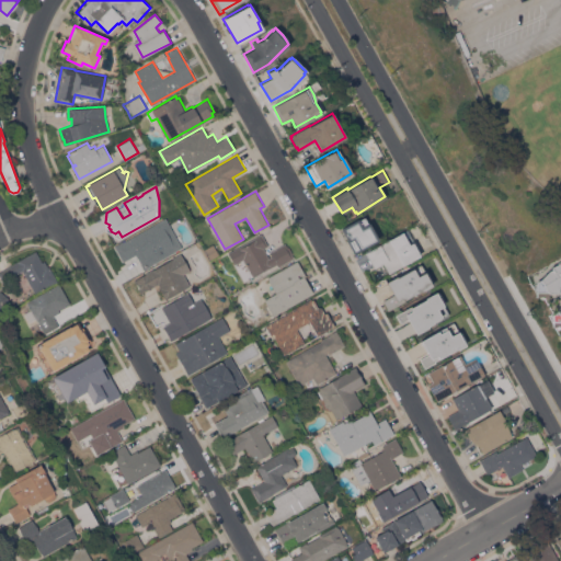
[(354,253),(345,239),(347,238),(341,228),(357,218),(358,219),(363,217),(367,224),(368,222),(378,240),(354,253)]
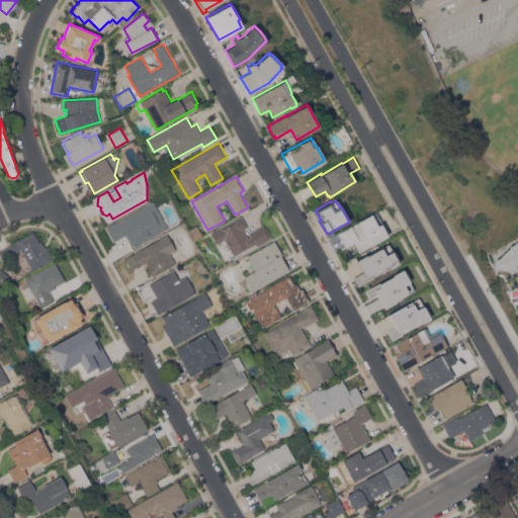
[(153,201),(168,228),(139,244),(139,246),(134,249),(125,235),(113,241),(106,228),(153,201)]
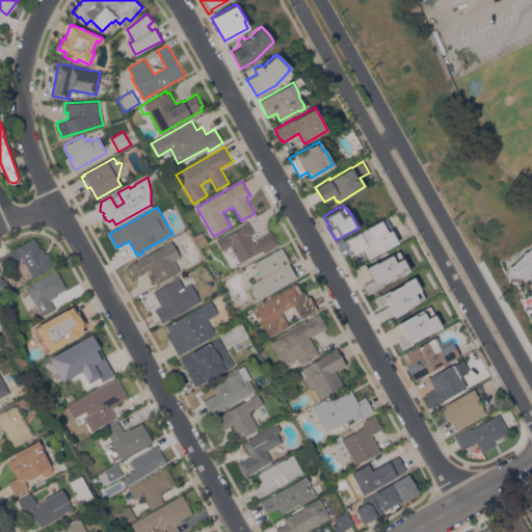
[(382,219),(386,217),(399,241),(368,259),(363,249),(354,254),(346,240),(382,219)]
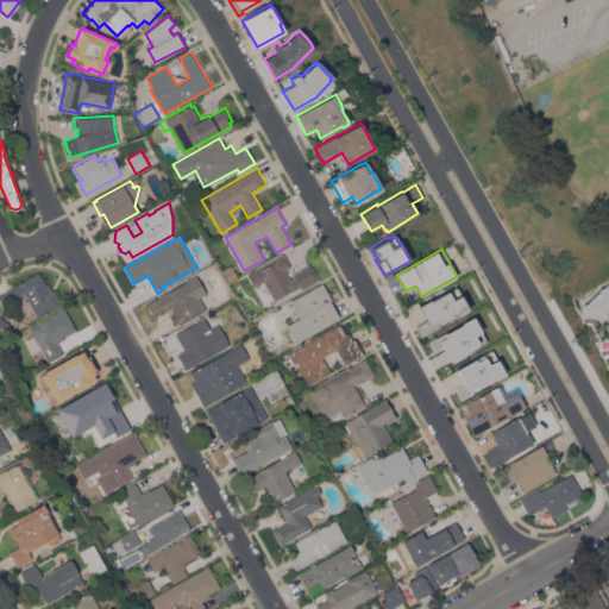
[(284,253),(292,265),(286,269),(292,278),(295,277),(293,272),(309,263),(312,268),(313,267),(318,275),(316,275),(319,278),(302,289),(300,286),(275,300),(269,302),(262,289),(252,294),(249,288),(253,286),(248,274),(284,253)]
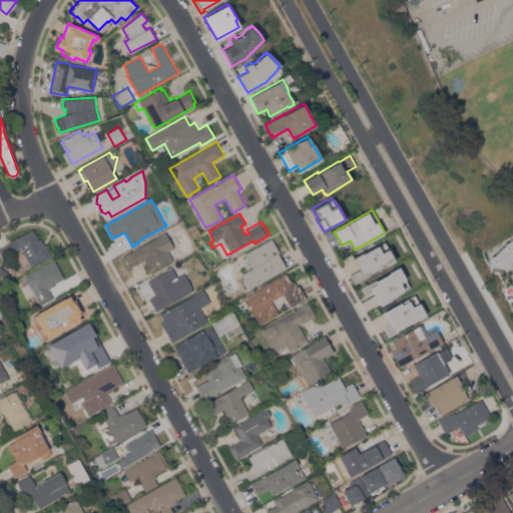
[(170,228),(169,226),(176,222),(177,224),(179,227),(172,231),(170,228)]
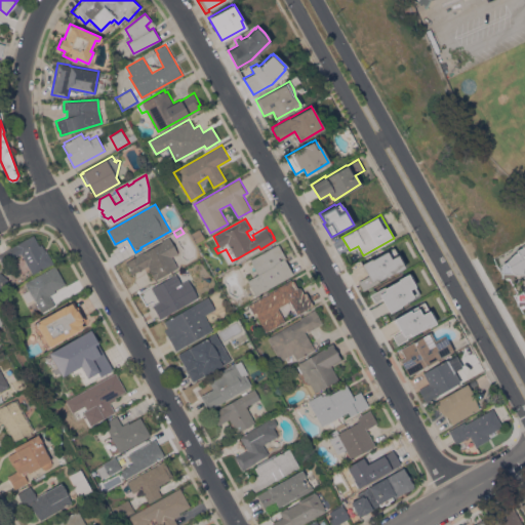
[(199,228),(205,237),(197,242),(191,233),(199,228)]
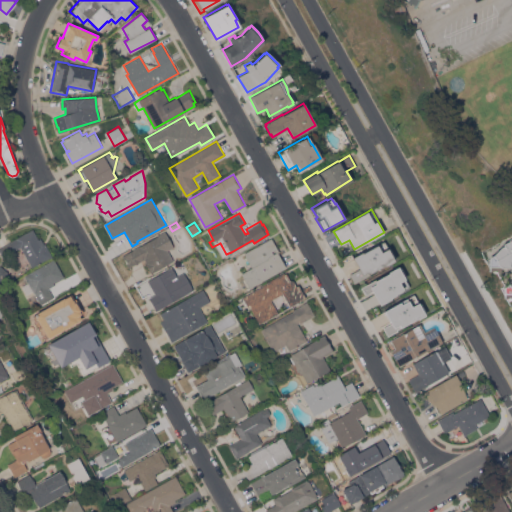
[(0,246),(16,238),(16,237),(33,228),(38,239),(41,237),(44,243),(45,242),(53,256),(32,268),(21,246),(2,256),(0,252),(0,246)]
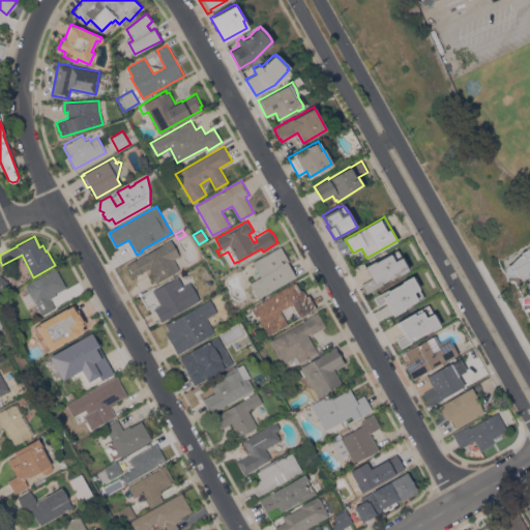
[(137,258),(145,254),(163,243),(171,239),(179,255),(174,259),(179,269),(156,282),(155,280),(156,280),(152,273),(151,273),(150,271),(151,271),(149,267),(134,276),(130,272),(131,271),(129,268),(128,268),(126,264),(137,258)]
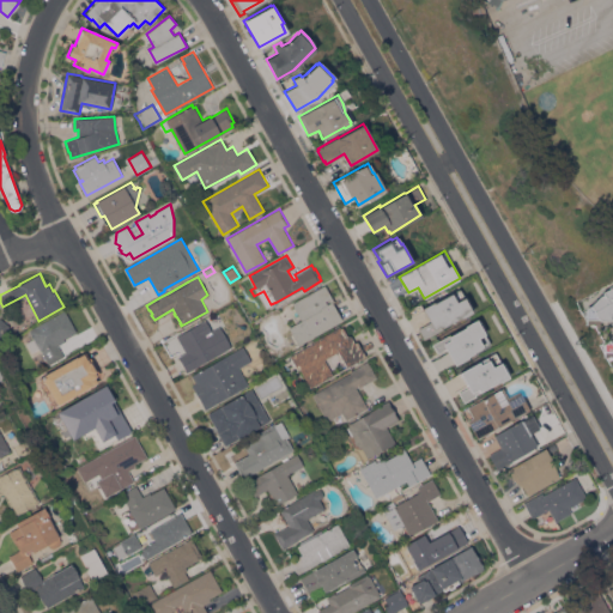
[(599,295),(602,293),(601,291),(610,286),(608,285),(612,283),(612,316),(608,320),(599,320),(599,326),(594,326),(594,323),(586,323),(586,319),(581,311),(586,309),(586,307),(589,304),(599,295)]
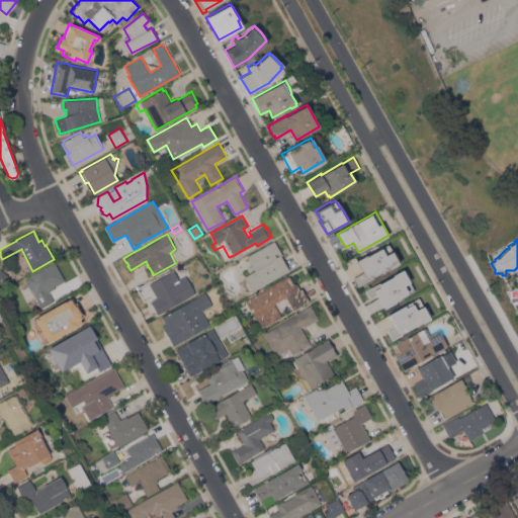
[(252,291),(244,276),(255,270),(247,256),(274,240),(282,254),(280,255),(289,270),(252,291)]
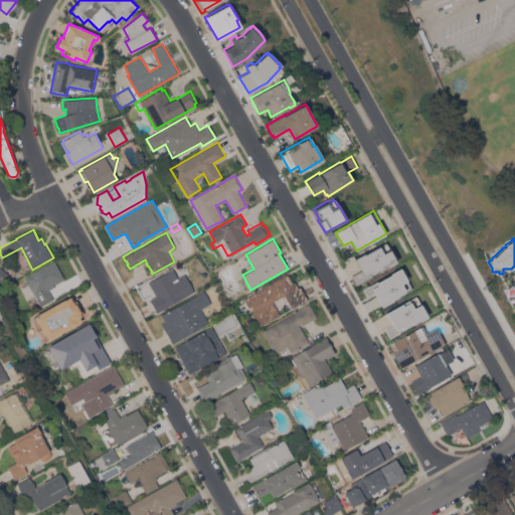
[(355,260),(364,253),(365,255),(388,242),(397,260),(395,261),(397,264),(387,269),(386,267),(370,276),(371,277),(355,286),(350,278),(361,272),(355,260)]
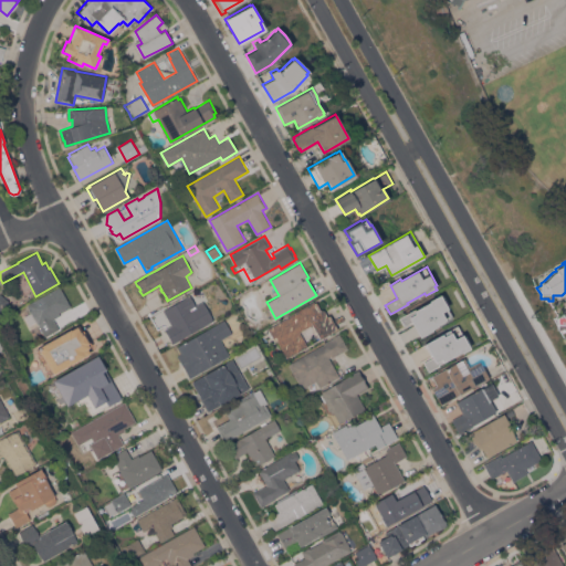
[(59,312),(61,315),(54,318),(60,328),(45,336),(37,321),(29,325),(24,315),(31,312),(28,305),(61,286),(71,305),(59,312)]
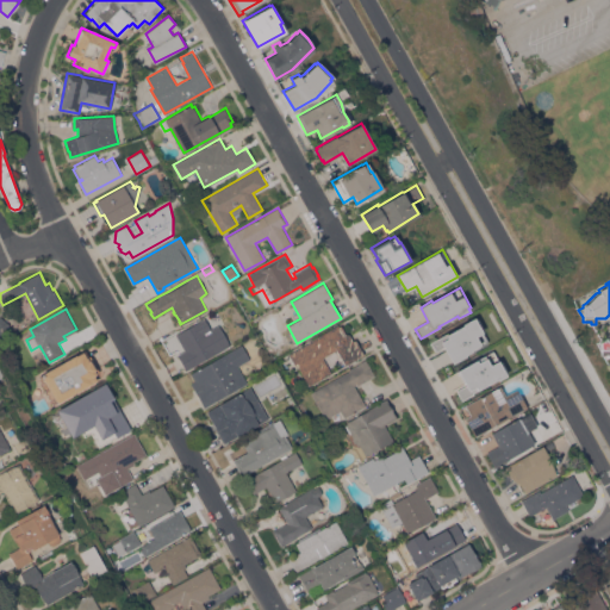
[(0,316),(17,329),(0,338),(0,316)]
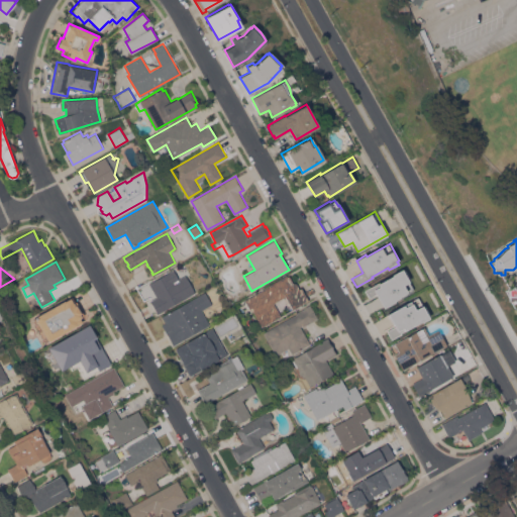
[(402,270),(409,282),(403,286),(407,293),(399,297),(400,299),(395,302),(395,303),(385,309),(376,294),(369,298),(365,292),(379,284),(379,285),(393,277),(392,275),(402,270)]
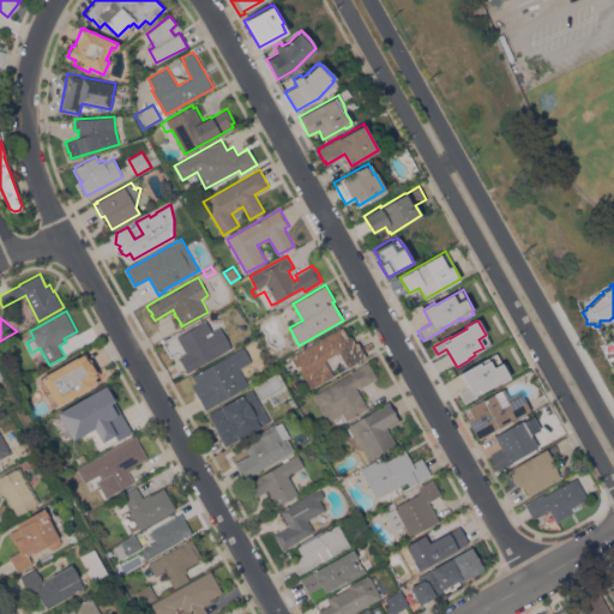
[(187,372),(179,356),(186,353),(176,336),(202,323),(208,333),(220,326),(232,347),(187,372)]
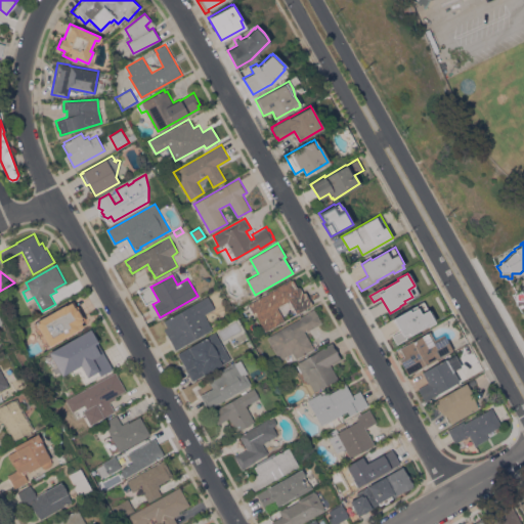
[(265,294),(265,293),(291,279),(293,278),(297,288),(300,286),(303,292),(305,291),(312,304),(297,313),(289,300),(277,306),(285,320),(265,331),(256,314),(255,315),(248,303),(265,294)]
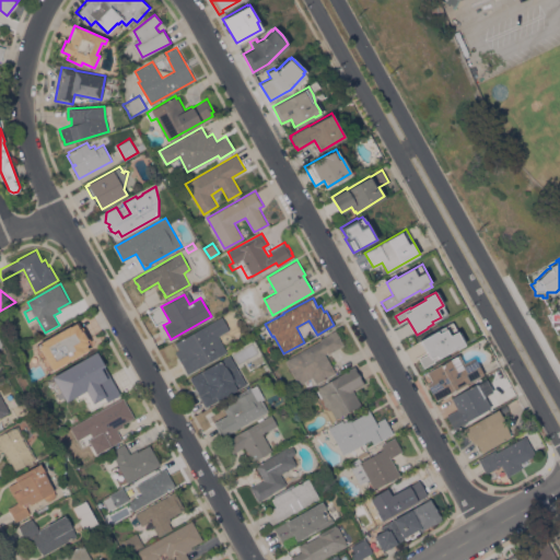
[(559,327),(559,325),(551,325),(551,322),(547,314),(556,308),(559,304),(559,327)]
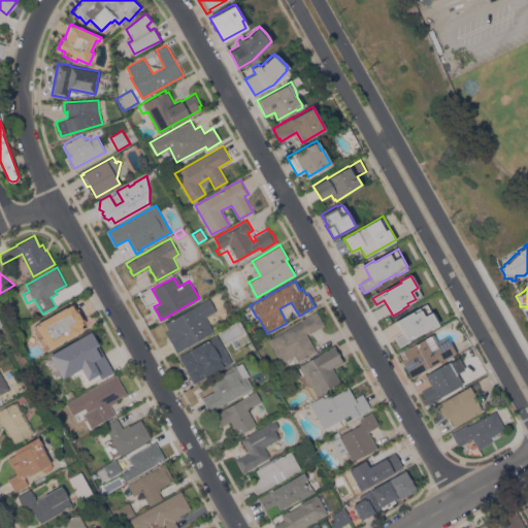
[(209,298),(217,310),(206,317),(215,331),(176,352),(165,331),(169,329),(165,323),(209,298)]
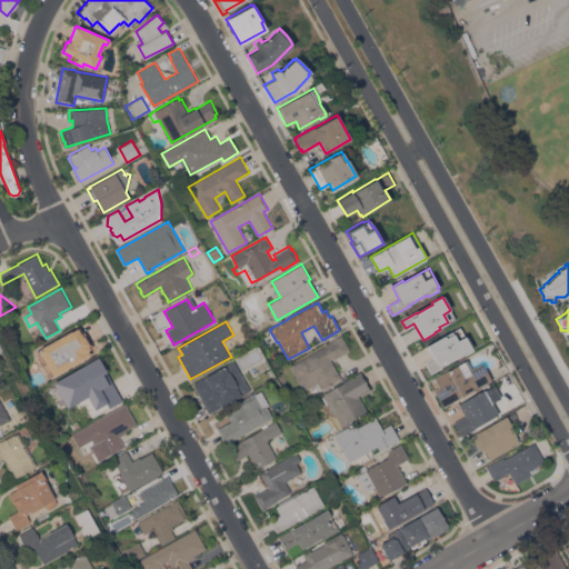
[(53,375),(49,377),(42,365),(45,363),(41,356),(39,357),(37,351),(39,350),(38,349),(79,326),(82,331),(83,331),(92,347),(88,349),(90,355),(53,375)]
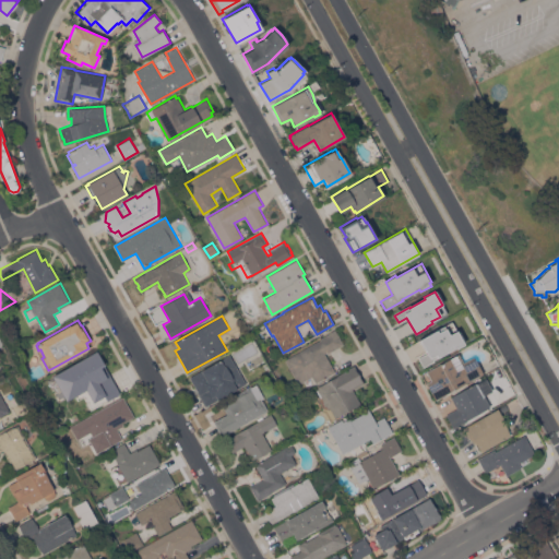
[(419,341),(437,331),(438,333),(445,329),(450,336),(458,332),(464,345),(423,368),(418,359),(427,354),(419,341)]
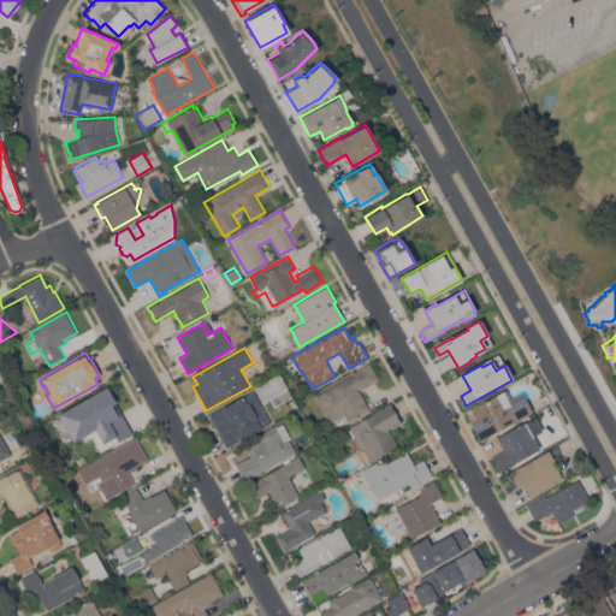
[(354,374),(353,373),(369,363),(379,379),(361,389),(361,386),(357,389),(369,409),(348,421),(344,414),(329,422),(314,396),(354,374)]
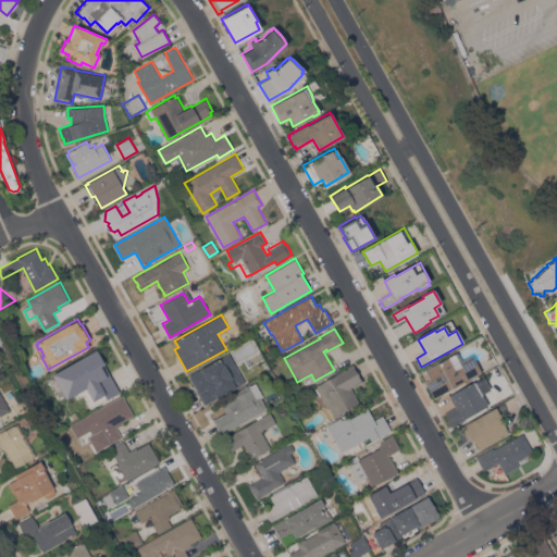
[(52,374),(98,349),(107,364),(102,367),(103,369),(107,368),(121,393),(107,400),(104,396),(94,401),(86,390),(66,400),(52,374)]
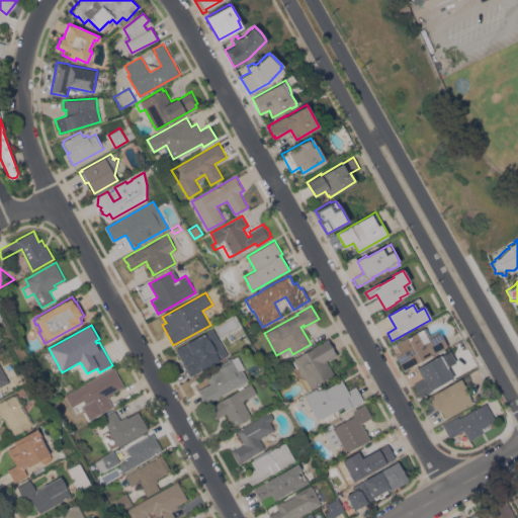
[(404,370),(395,354),(399,352),(395,344),(425,327),(429,335),(438,330),(447,346),(404,370)]
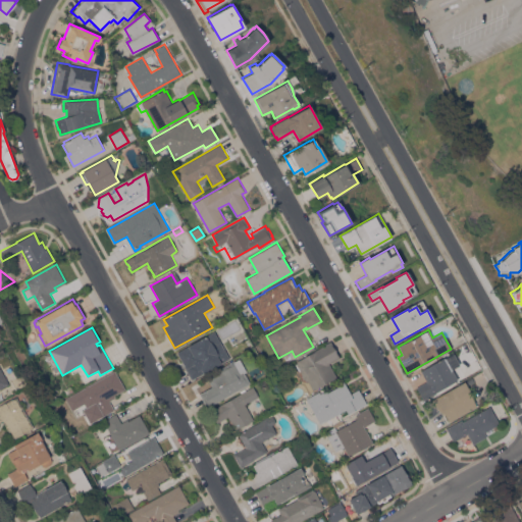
[(212,331),(227,359),(196,377),(197,378),(193,380),(176,352),(212,331)]
